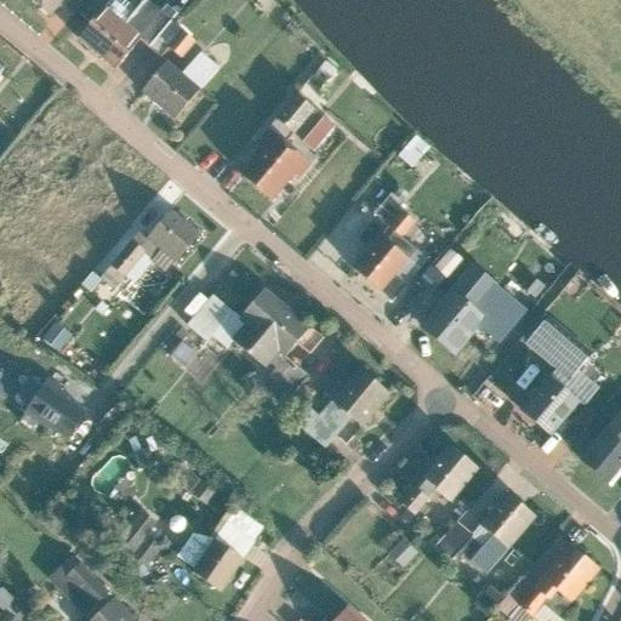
[(32,0),(47,12),(57,0),(64,0),(78,11),(86,0),(32,0)]
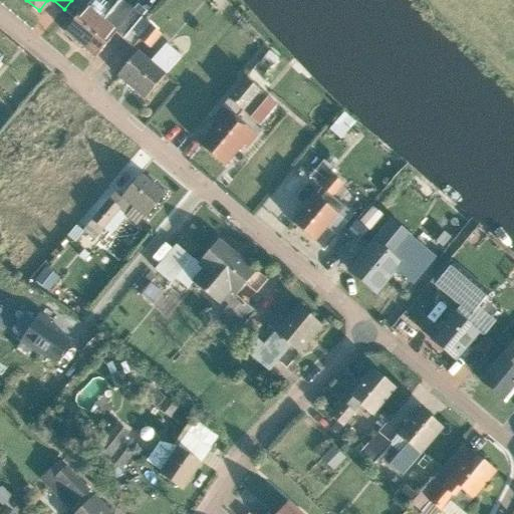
[(120,0),(94,0),(89,7),(117,30),(135,45),(140,39),(152,25),(120,0)]
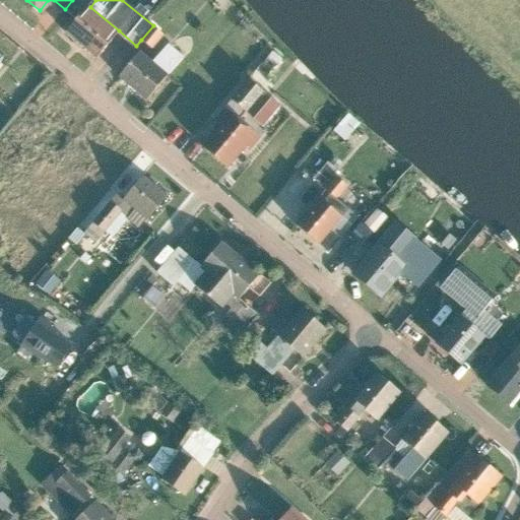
[(90,7),(68,34),(96,57),(119,30),(90,7)]
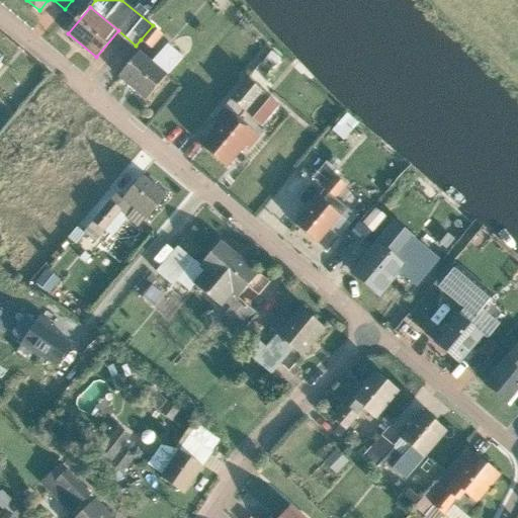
[(164,34),(153,25),(141,39),(152,49),(164,34)]
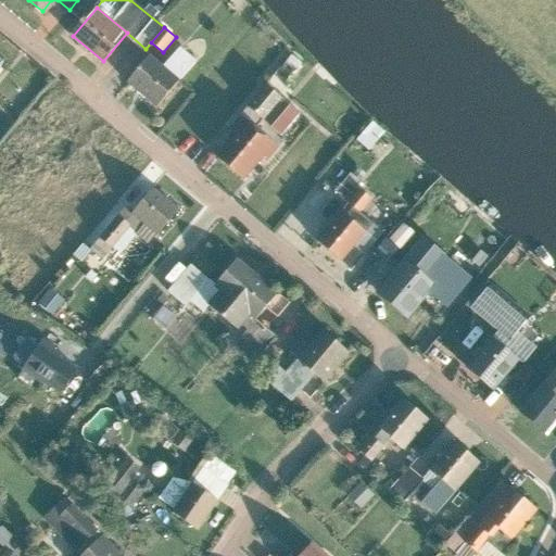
[(0,76),(10,64),(0,55),(0,76)]
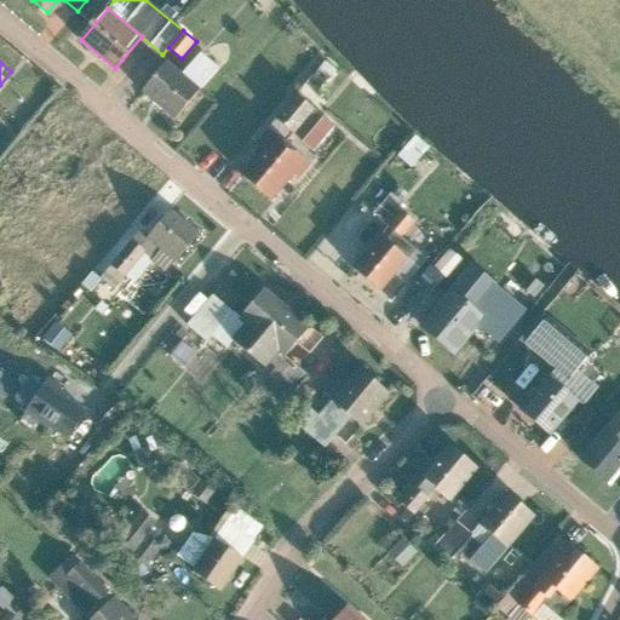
[(171,63),(148,90),(178,114),(200,87),(171,63)]
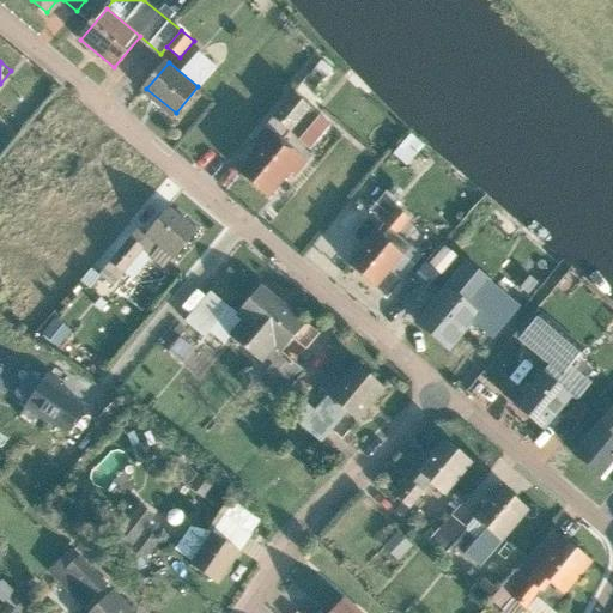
[(295,128),(314,104),(297,91),(278,115),(295,128)]
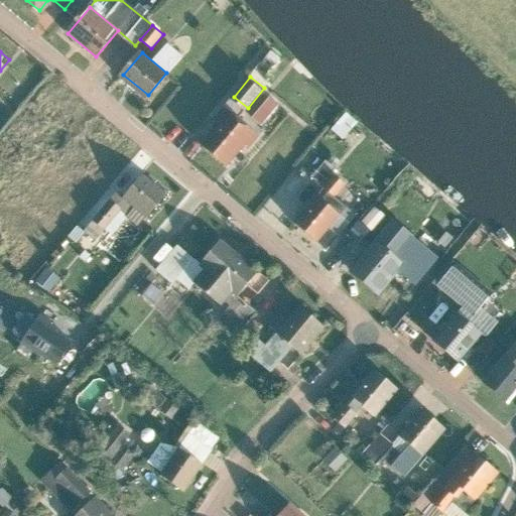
[(84,119),(74,111),(77,107),(58,92),(34,120),(62,144),(84,119)]
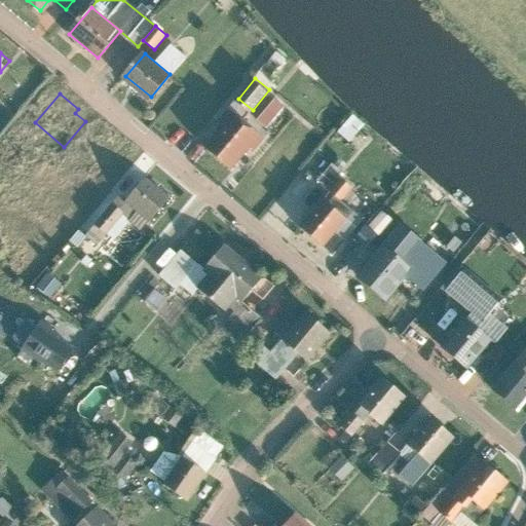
[(228,127),(208,151),(231,172),(288,107),(273,95),(254,117),(237,103),(221,121),(228,127)]
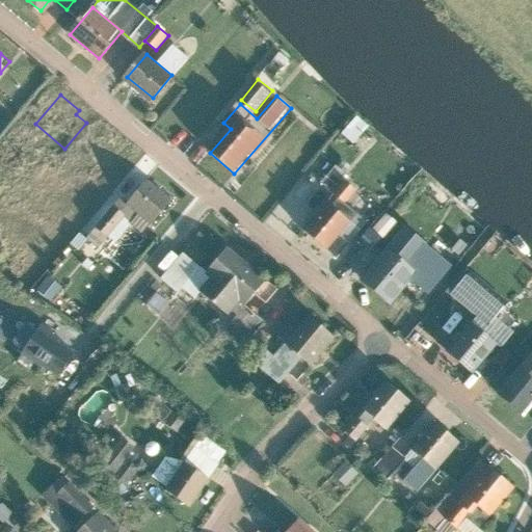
[(371,125),(358,115),(344,134),(356,144),(371,125)]
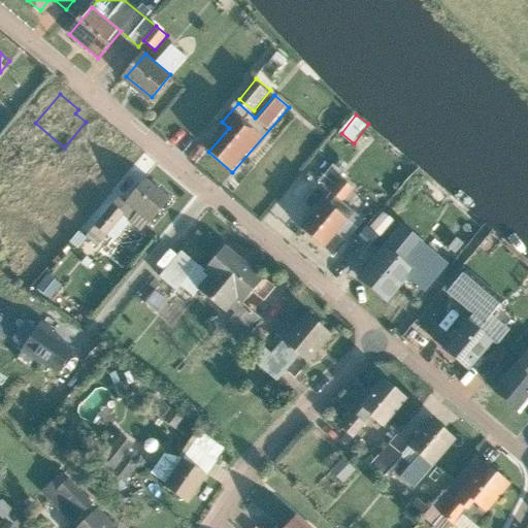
[(174,193),(146,173),(128,200),(118,193),(89,235),(109,250),(136,209),(155,223),(174,193)]
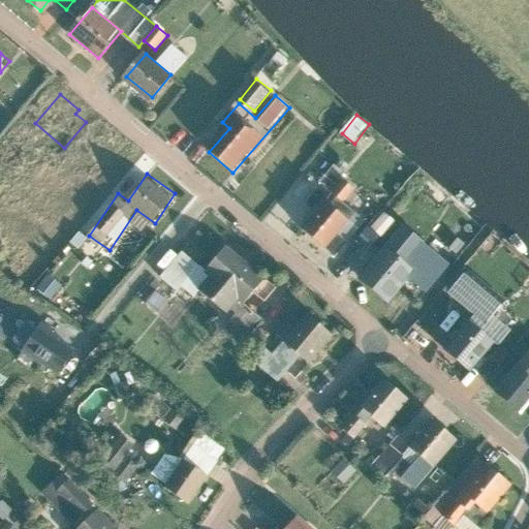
[(362,189),(347,178),(305,232),(330,251),(358,216),(347,208),(362,189)]
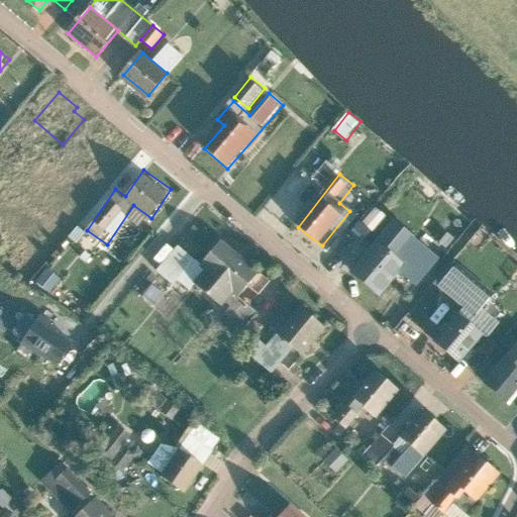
[(417,234),(395,217),(348,278),(380,302),(393,286),(408,297),(428,272),(413,260),(403,273),(394,266),(417,234)]
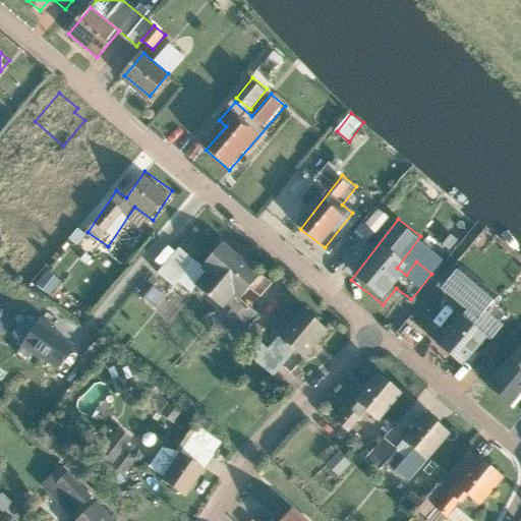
[(274,283),(221,241),(204,263),(180,244),(160,270),(181,287),(185,281),(194,288),(199,282),(230,306),(233,302),(238,306),(223,326),(241,340),(262,315),(243,300),(251,290),(262,298),(274,283)]
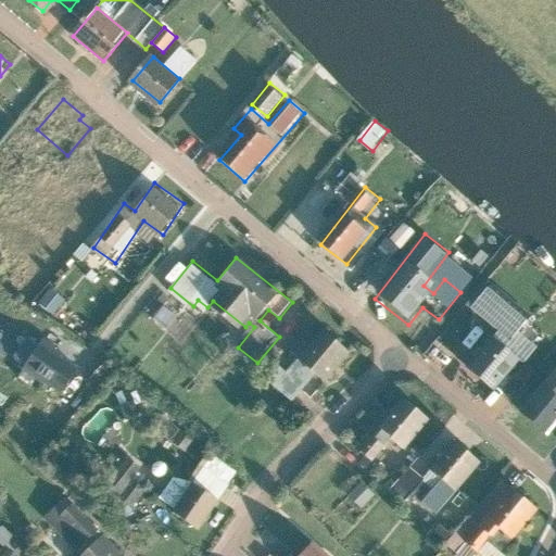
[(165,291),(152,314),(167,321),(179,300),(165,291)]
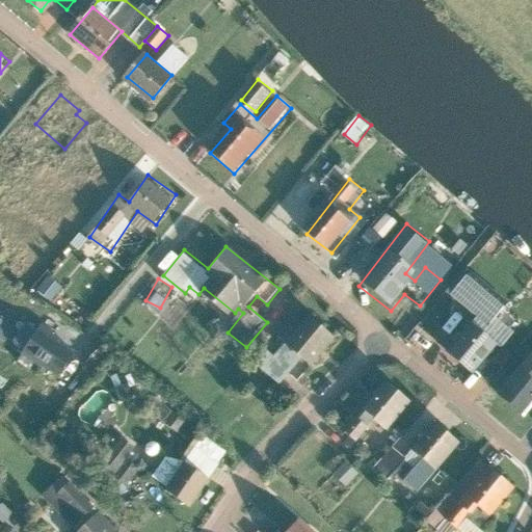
[(486,310),(452,351),(472,368),(506,326),(486,310)]
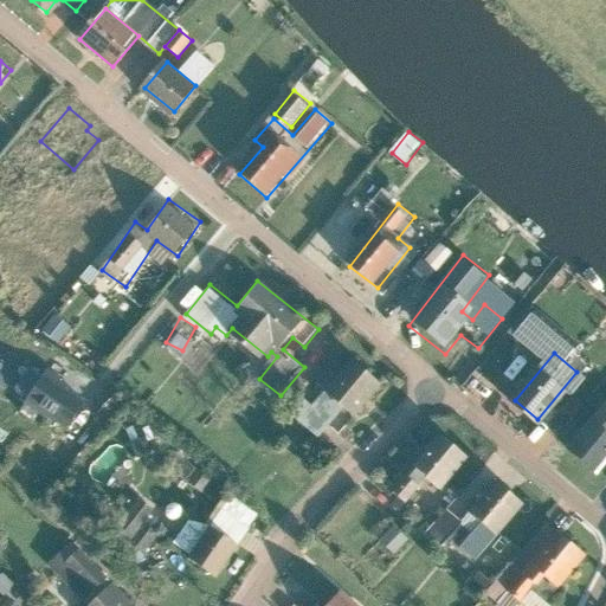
[(66,425),(83,401),(88,394),(47,365),(40,375),(10,354),(0,367),(0,376),(28,398),(19,410),(32,419),(42,407),(66,425)]
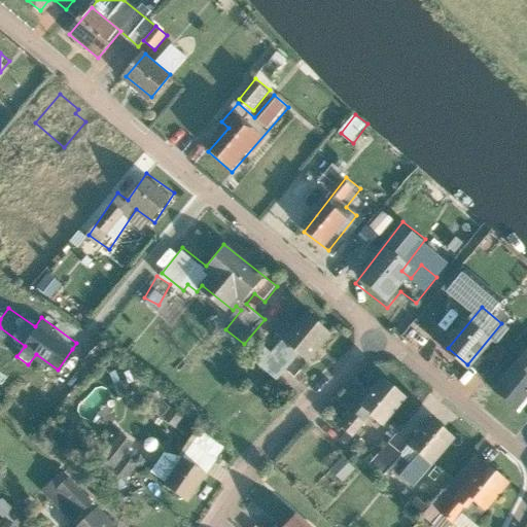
[(332,331),(307,312),(275,353),(268,348),(260,357),(284,375),(300,354),(310,362),(332,331)]
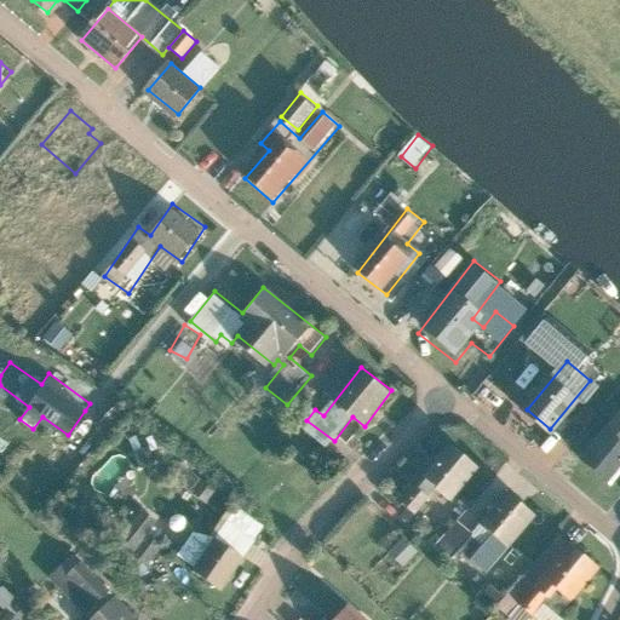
[(619,417),(583,455),(612,483),(619,475),(619,417)]
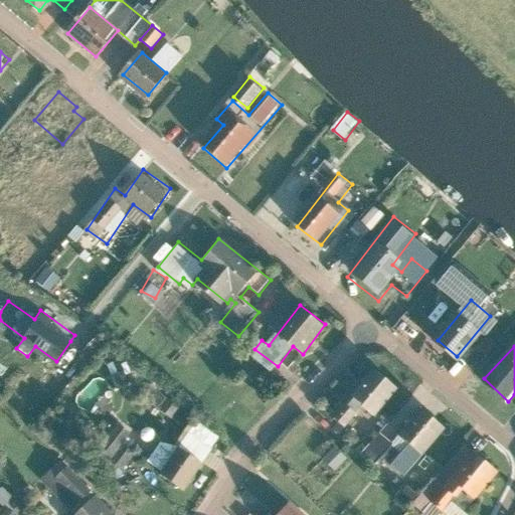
[(398,388),(377,369),(335,417),(345,426),(361,407),(373,417),(398,388)]
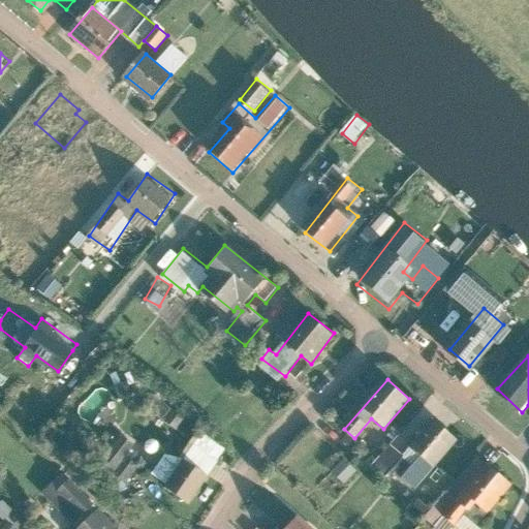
[(456,436),(433,419),(408,453),(395,441),(373,469),(387,479),(394,471),(416,488),(456,436)]
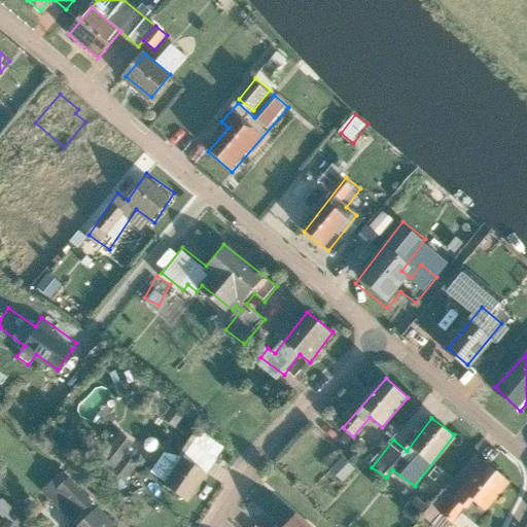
[(229,446),(201,427),(188,445),(216,464),(229,446)]
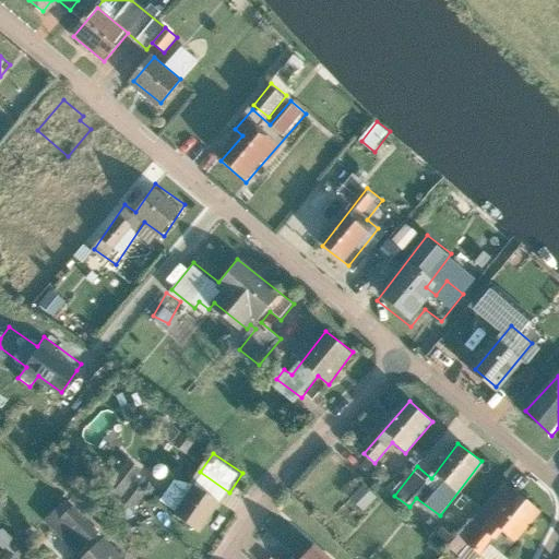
[(175,473),(156,503),(203,532),(222,501),(175,473)]
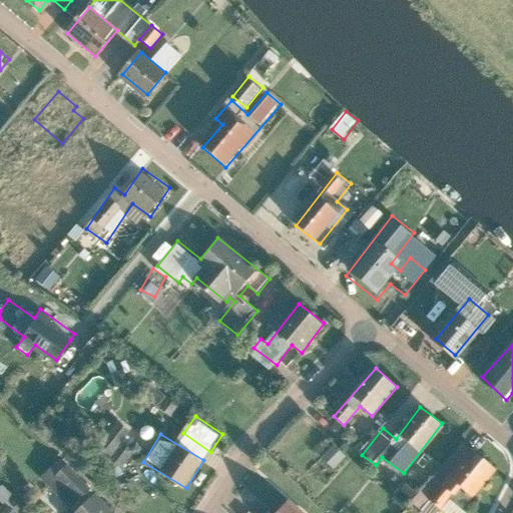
[(121,468),(134,450),(124,442),(111,460),(121,468)]
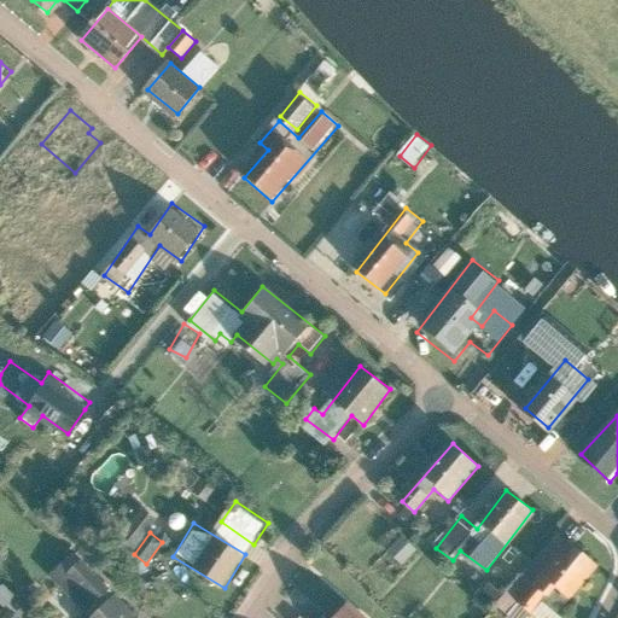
[(598,563),(571,541),(536,584),(525,575),(500,606),(516,617),(531,617),(554,590),(566,601),(598,563)]
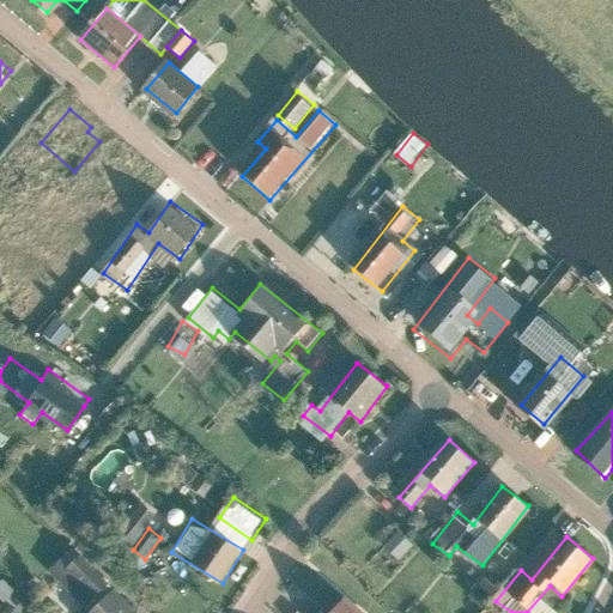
[(89,612),(147,612),(117,586),(111,593),(79,563),(60,583),(91,611),(89,612)]
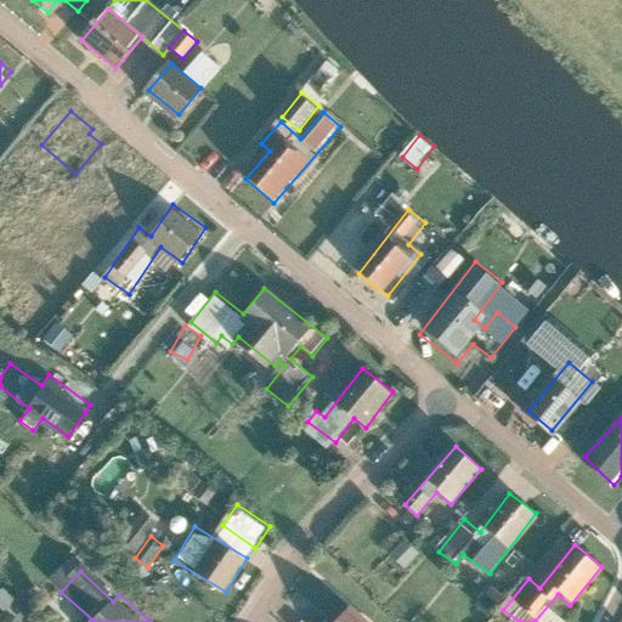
[(365,621),(348,608),(335,621),(365,621)]
